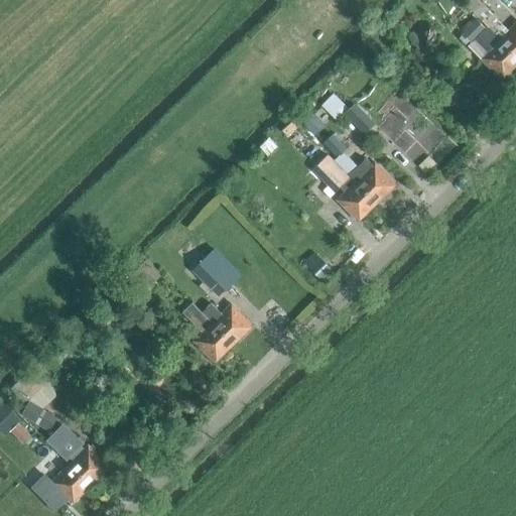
[(469,0),(465,5),(487,26),(499,40),(515,57),(515,23),(508,32),(496,18),(478,0),(469,0)]
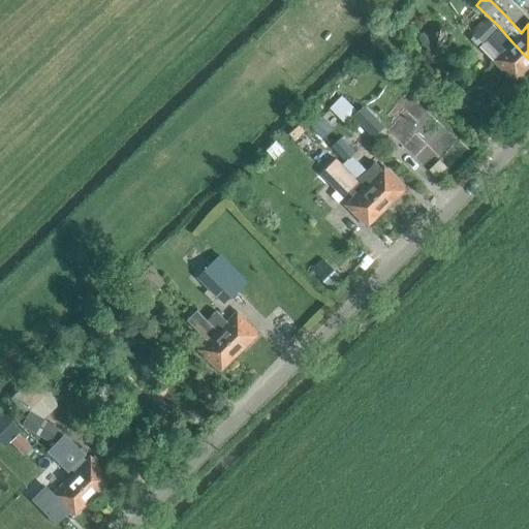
[(528,59),(511,41),(499,27),(497,29),(489,20),(473,34),(484,44),(491,38),(502,51),(493,61),(514,83),(528,67),(528,59)]
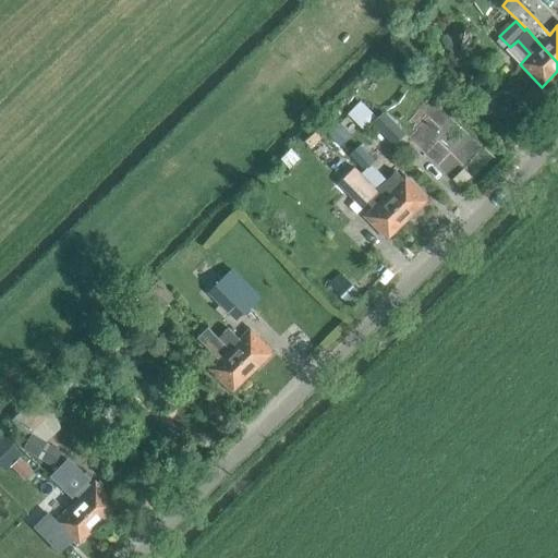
[(366,130),(378,116),(362,100),(349,114),(366,130)]
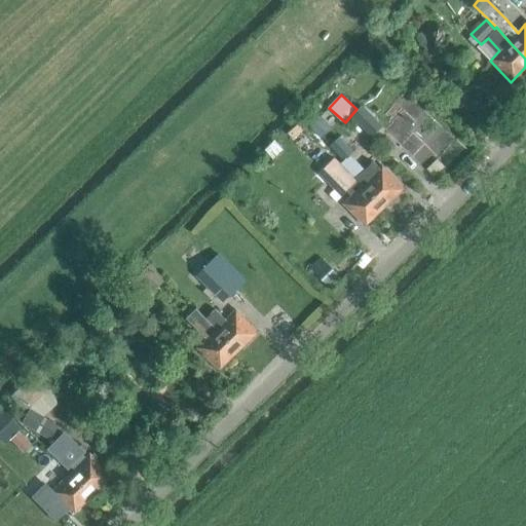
[(373,139),(383,127),(363,106),(350,118),(373,139)]
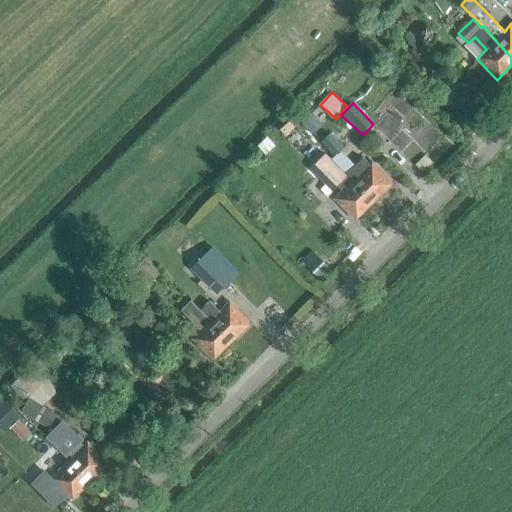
[(268,138),(258,147),(266,155),(276,146),(268,138)]
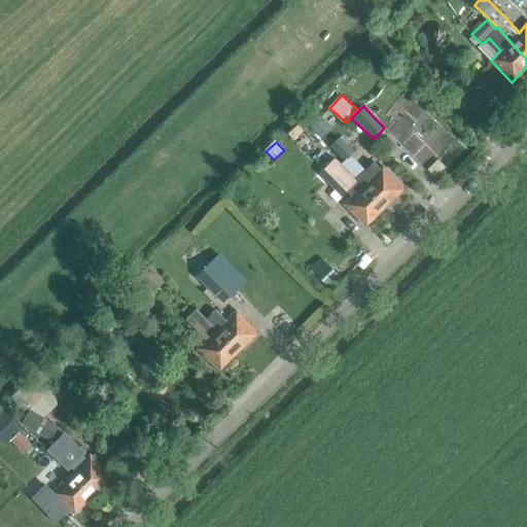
[(358,181),(385,208),(405,188),(383,167),(380,170),(374,163),(365,171),(350,155),(342,164),(356,179),(357,178),(358,180),(358,181)]
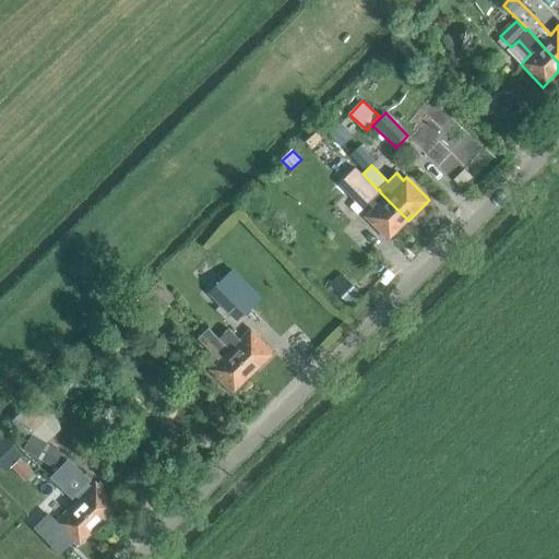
[(408,221),(380,192),(379,192),(354,167),(337,183),(363,210),(368,204),(373,210),(365,217),(388,240),(408,221)]
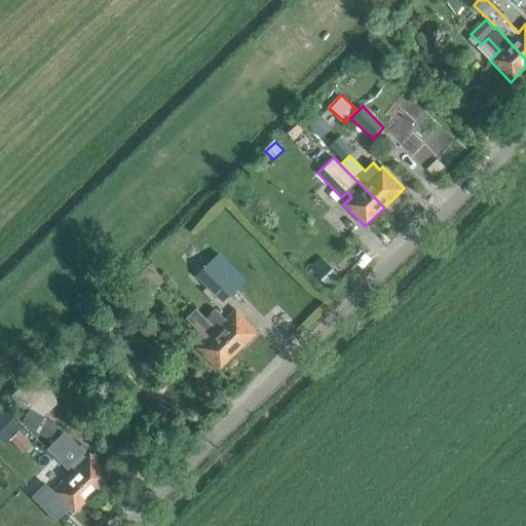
[(222,303),(236,289),(210,262),(195,276),(222,303)]
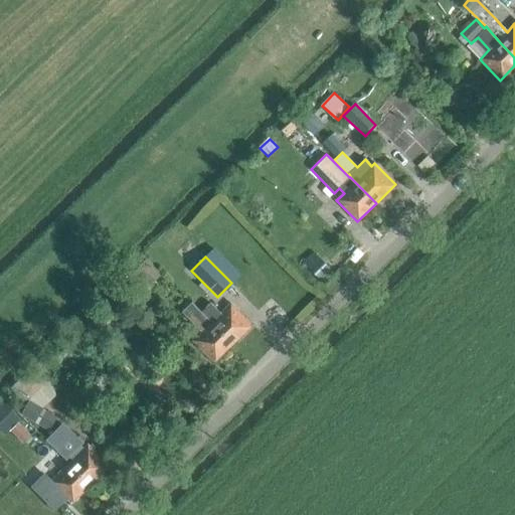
[(332,271),(321,259),(310,269),(321,281),(332,271)]
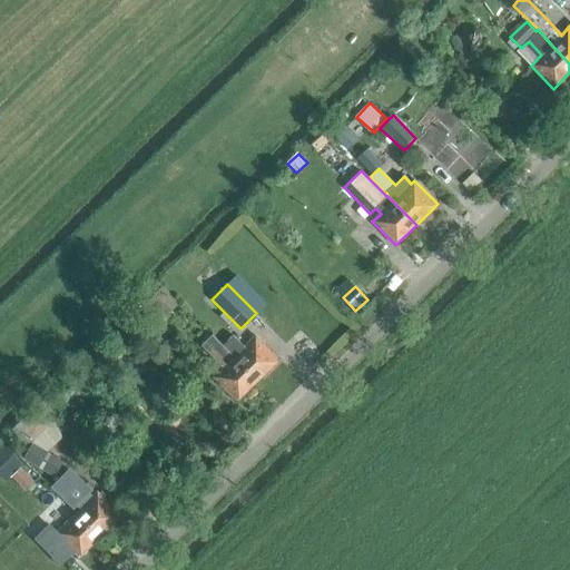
[(258,381),(222,345),(212,334),(200,345),(219,363),(216,366),(220,371),(214,377),(237,402),(258,381)]
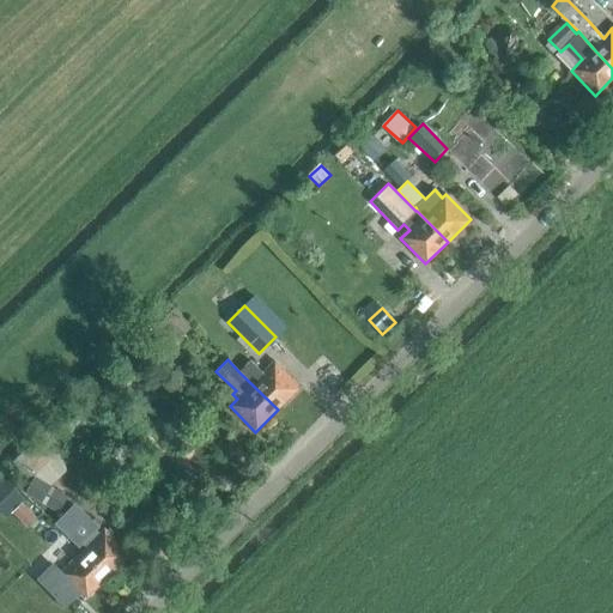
[(238,371),(278,410),(301,388),(275,362),(263,374),(250,359),(238,371)]
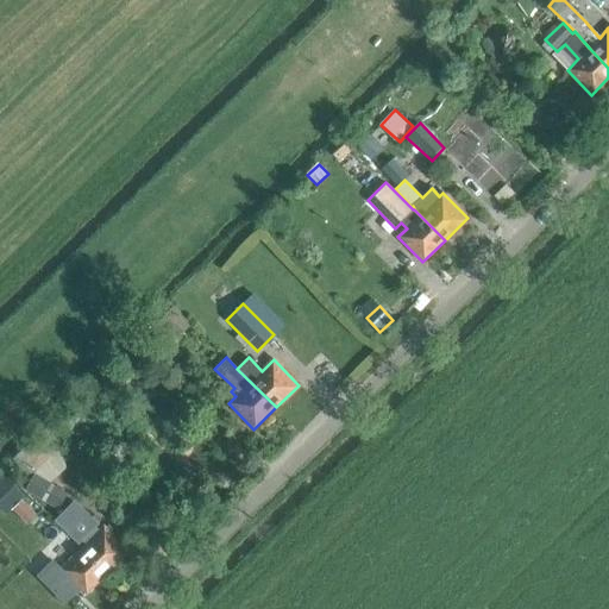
[(45,428),(17,453),(33,471),(62,446),(45,428)]
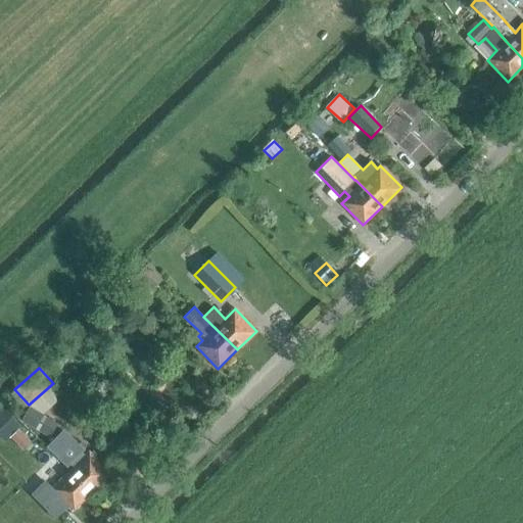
[(30,408),(21,422),(39,432),(46,436),(54,422),(47,418),(30,408)]
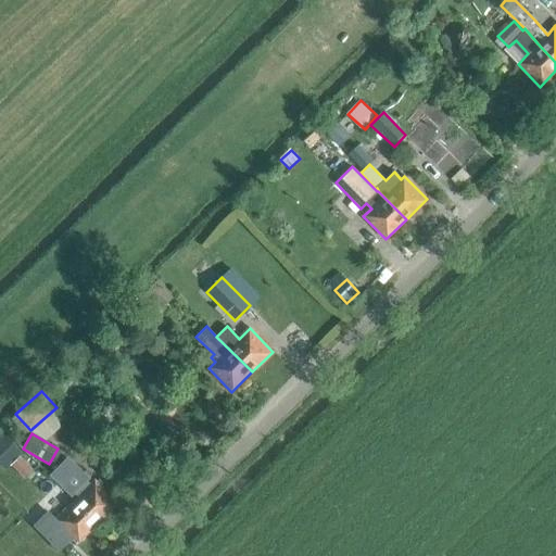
[(0,441),(0,464),(5,470),(23,453),(5,437),(0,441)]
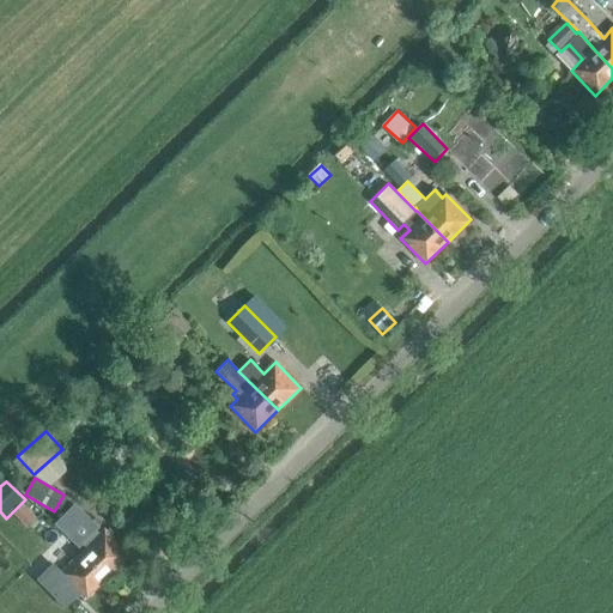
[(19,505),(11,515),(26,530),(36,521),(19,505)]
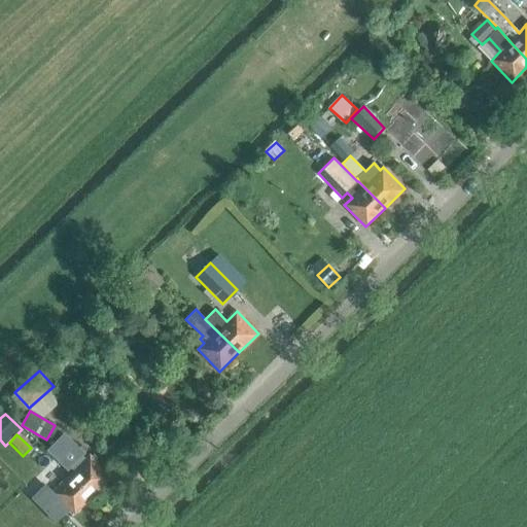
[(118,438),(110,448),(120,459),(130,450),(118,438)]
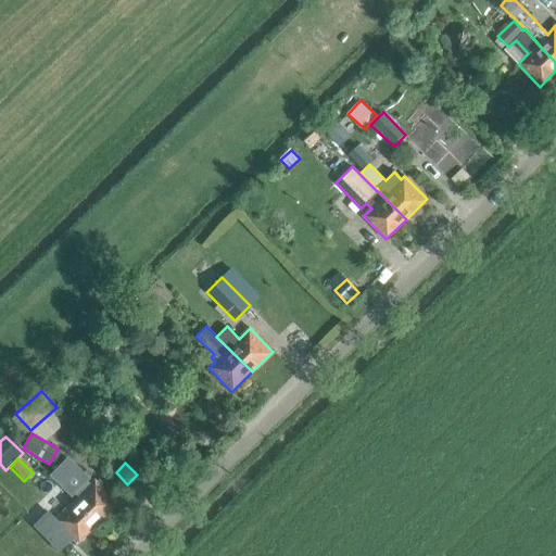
[(75,501),(98,523),(118,504),(96,481),(75,501)]
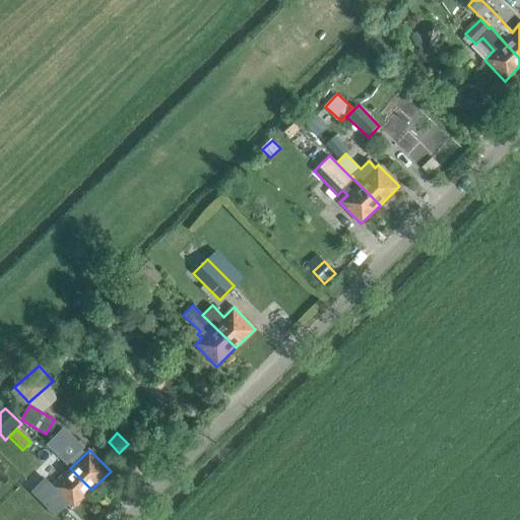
[(72,509),(91,490),(70,468),(51,488),(72,509)]
